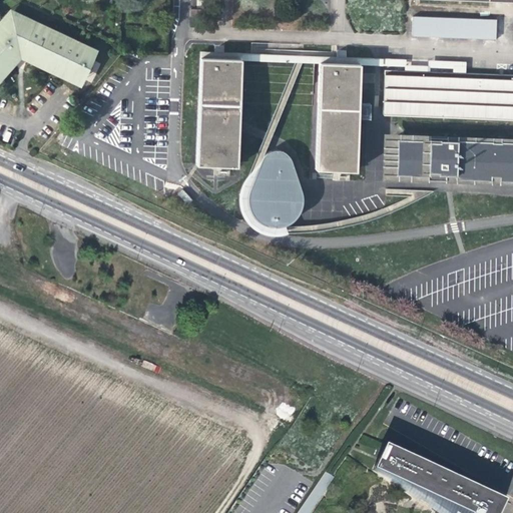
[(0,18),(0,79),(1,79),(20,59),(23,61),(80,88),(97,50),(9,8),(0,18)]
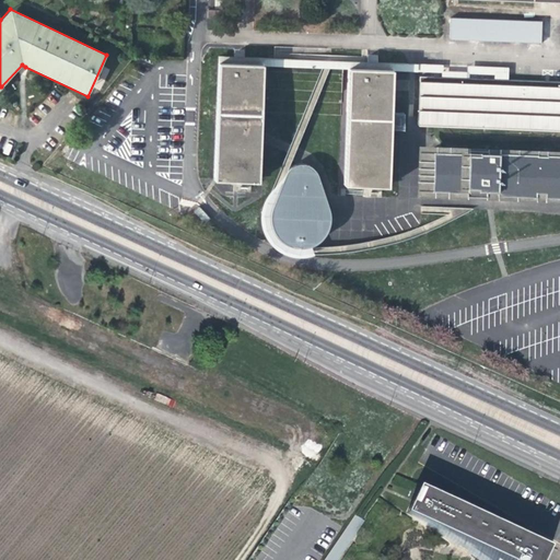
[(451,18),(450,39),(541,43),(541,21),(451,18)]
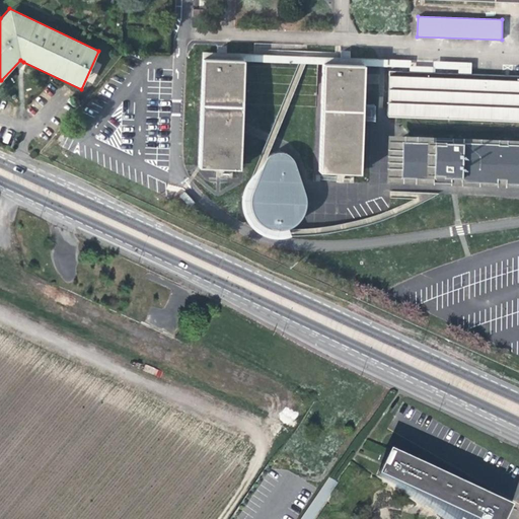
[(201,53),(197,168),(240,169),(244,61),(243,54),(201,53)]
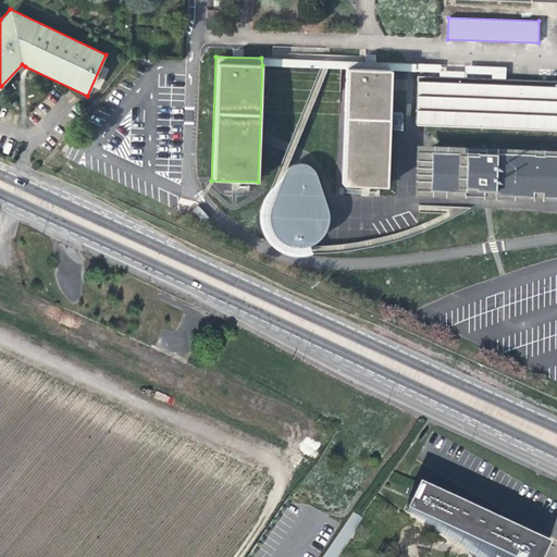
[(346,62),(261,58),(262,65),(346,69),(346,62)]
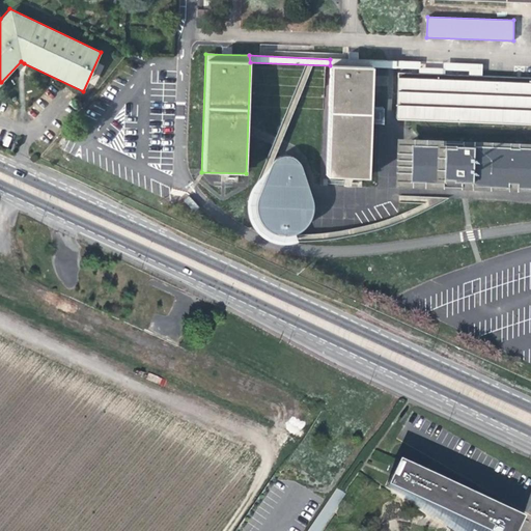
[(330,65),(325,177),(368,178),(372,73),(372,60),(330,59),(330,65)]
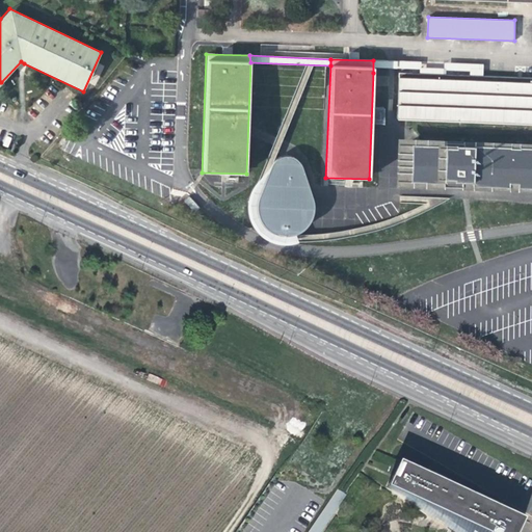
[(373,73),(398,74),(399,69),(420,70),(419,75),(446,76),(446,70),(470,71),(470,77),(482,78),(484,63),(444,62),(444,69),(422,68),(422,62),(373,60),(373,73)]
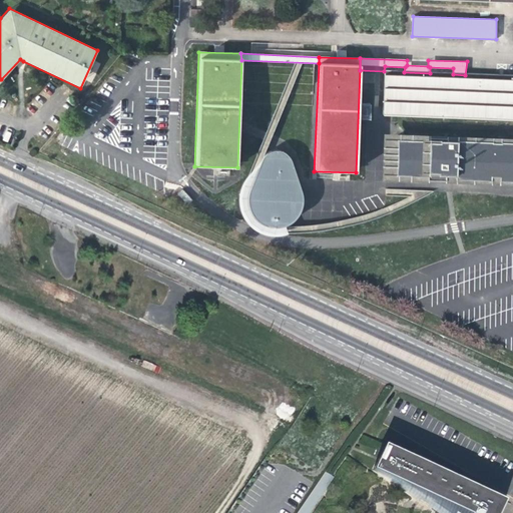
[(385,66),(384,71),(383,115),(512,120),(512,76),(465,75),(453,74),(453,68),(430,67),(430,73),(404,72),(405,67),(385,66)]
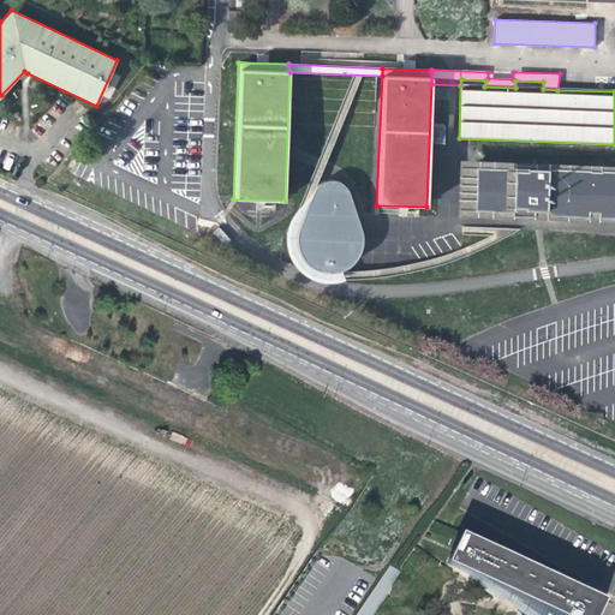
[(538,219),(614,222),(614,165),(523,160),(502,160),(502,161),(478,161),(458,160),(455,215),(538,219)]
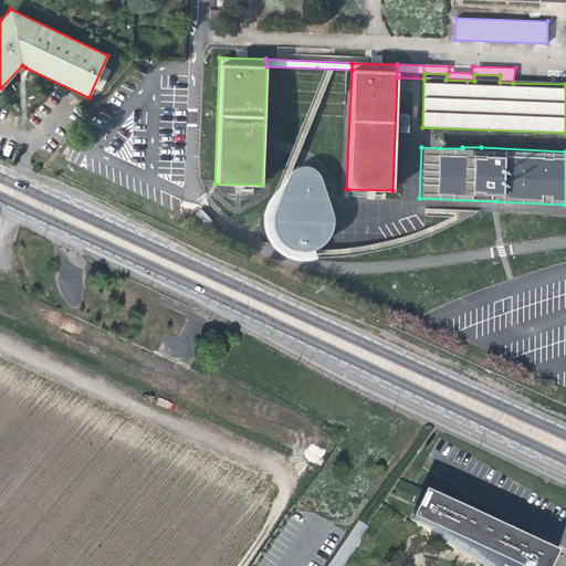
[(332,227),(333,216),(326,194),(317,174),(310,168),(301,167),(290,173),(275,202),(271,220),(274,233),(286,245),(301,254),(314,248),(324,241),(332,227)]
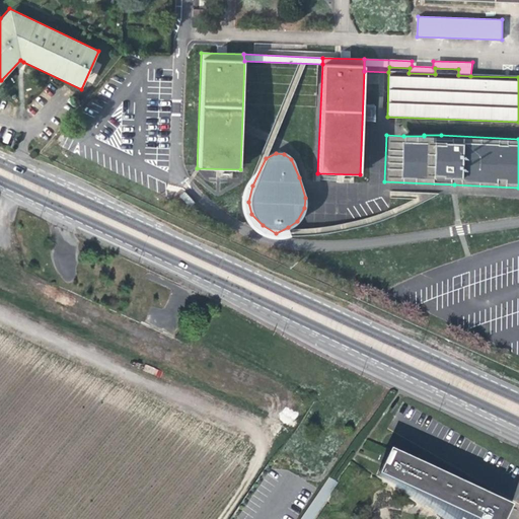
[(518,518),(518,511),(387,450),(375,476),(443,507),(435,518),(518,518)]
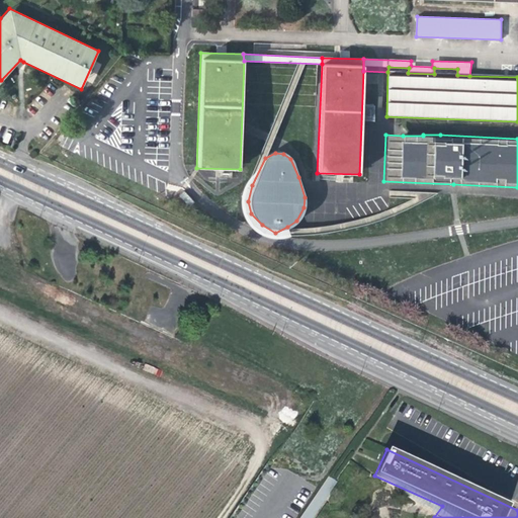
[(322,485),(331,489),(336,482),(328,476),(322,485)]
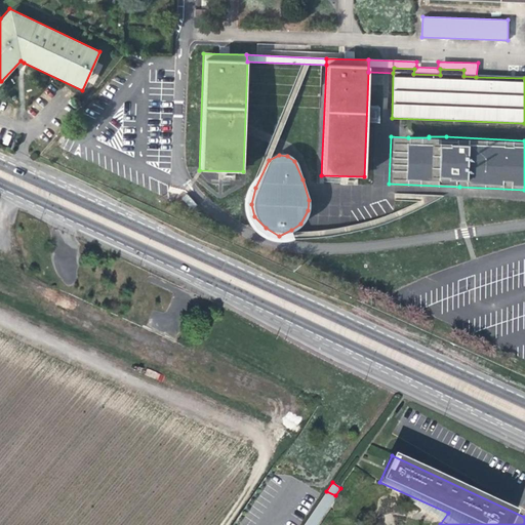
[(315,524),(335,495),(326,491),(303,524),(315,524)]
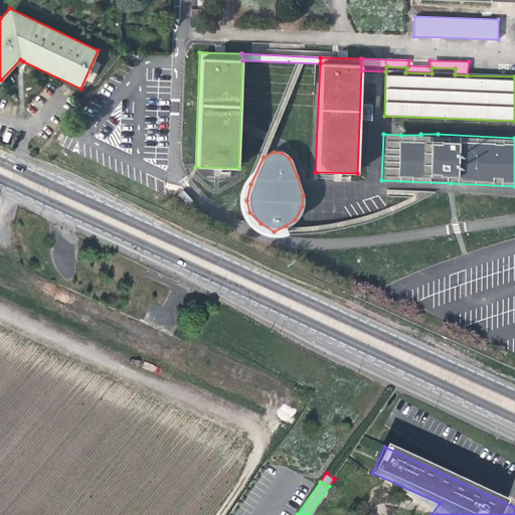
All buildings are outlined.
